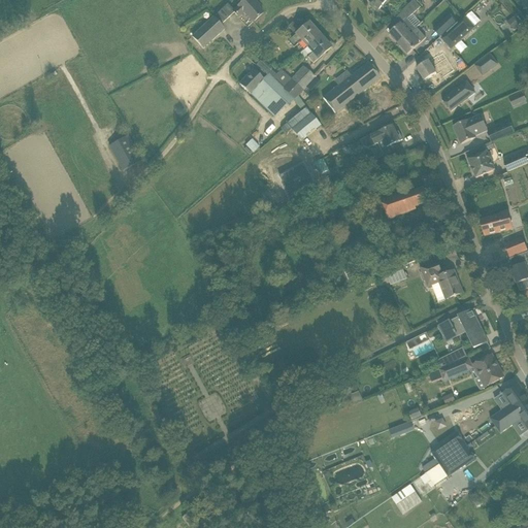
[(227,4),(212,18),(220,26),(234,12),(238,18),(243,13),(253,23),(263,13),(254,3),(252,0),(244,0),(233,11),(227,4)]
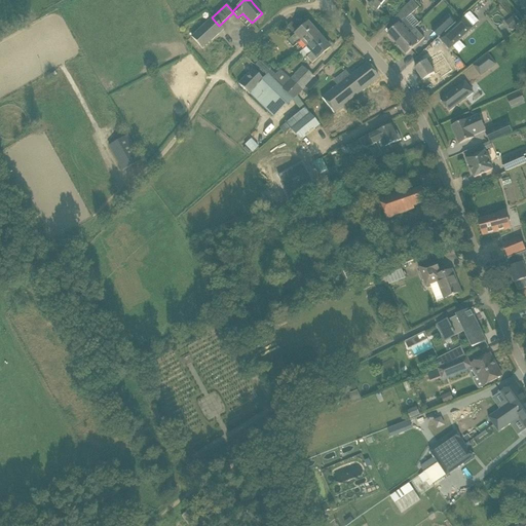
[(367,0),(366,1),(377,10),(385,0),(384,0),(367,0)]
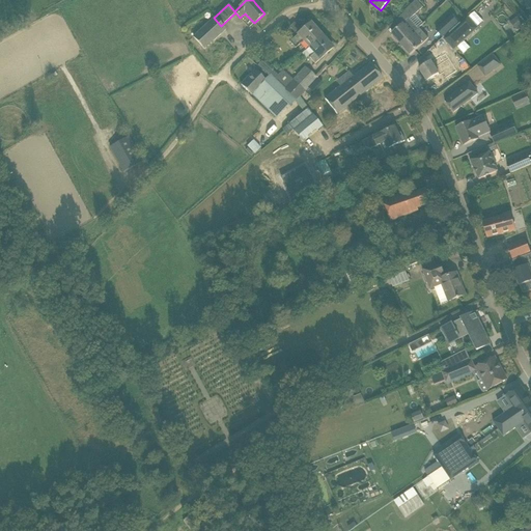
[(399,28),(392,35),(400,45),(413,34),(418,29),(410,20),(423,8),(416,1),(404,11),(406,12),(399,18),(404,23),(399,28)]
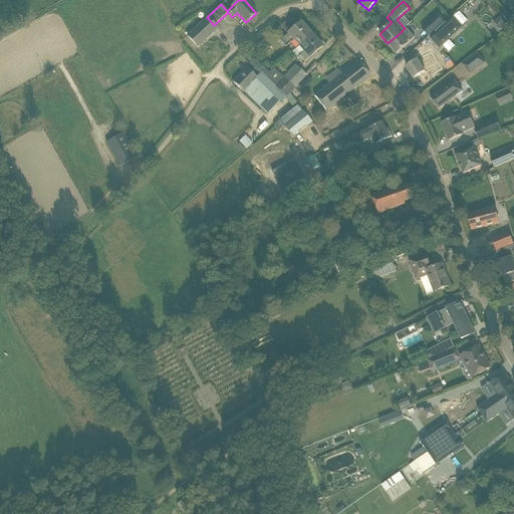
[(437,14),(422,28),(429,36),(444,22),(437,14)]
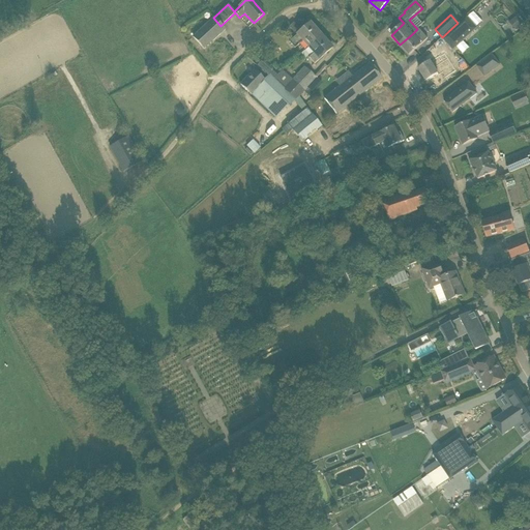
[(518,17),(509,23),(516,30),(523,24),(518,17)]
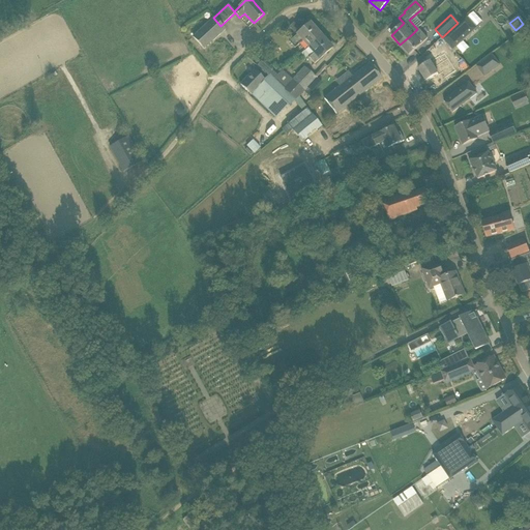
[(213,18),(193,36),(204,50),(225,30),(221,26),(213,18)]
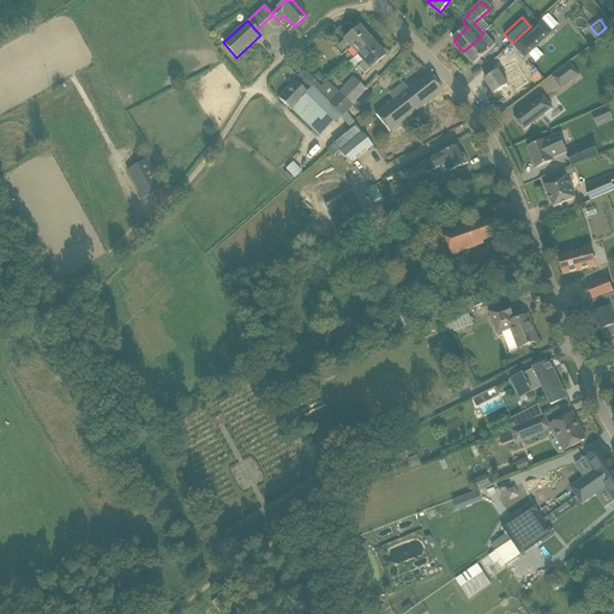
[(515,47),(524,58),(552,34),(541,22),(515,47)]
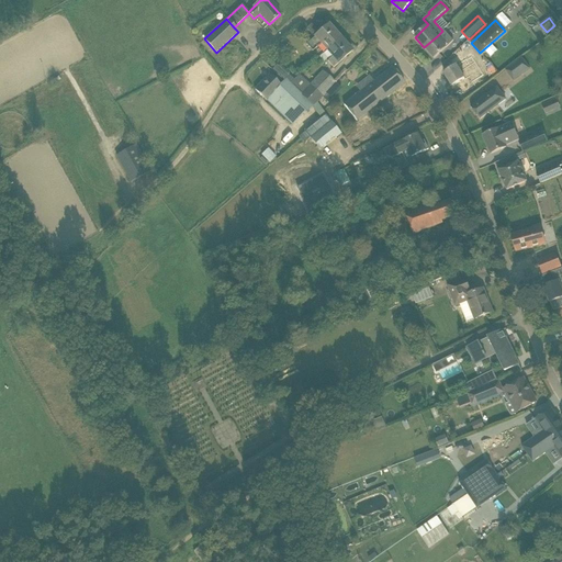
[(329,25),(306,45),(311,51),(313,52),(319,45),(325,52),(340,38),(329,25)]
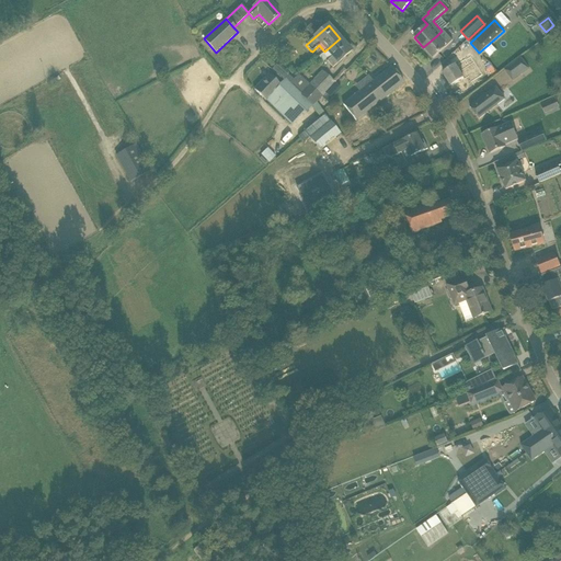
[(436,36),(423,47),(433,58),(442,52),(446,47),(453,41),(443,30),(442,31),(436,36)]
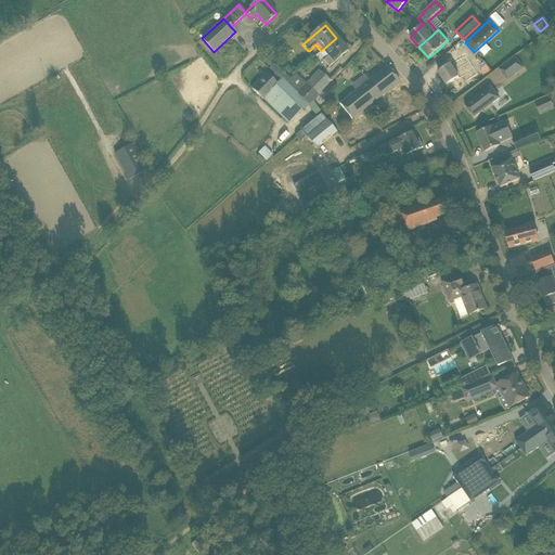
[(446,46),(450,51),(462,40),(457,36),(446,46)]
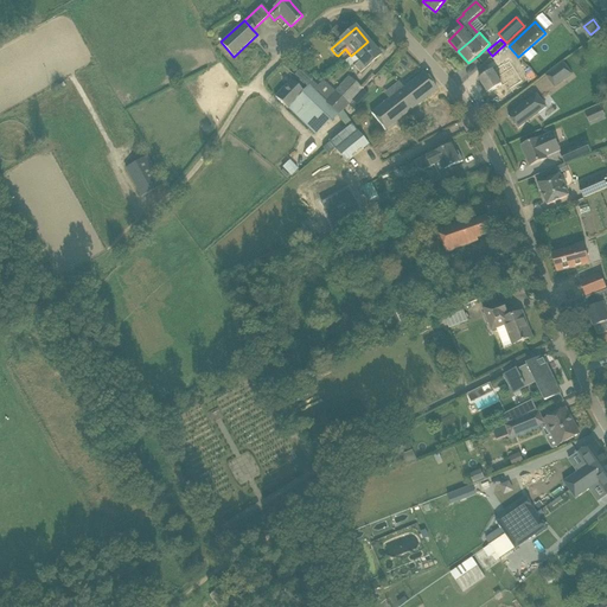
[(353,71),(350,74),(363,89),(376,75),(369,66),(372,63),(381,55),(368,42),(351,56),(358,63),(353,66),(351,69),(353,71)]
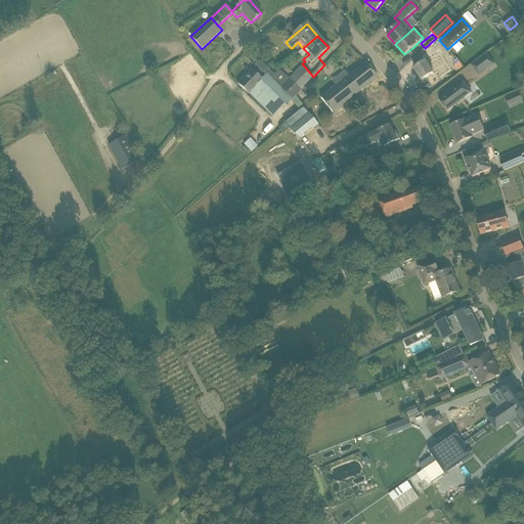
[(415,59),(419,64),(412,69),(422,82),(440,70),(436,62),(435,62),(431,56),(429,57),(424,51),(415,59)]
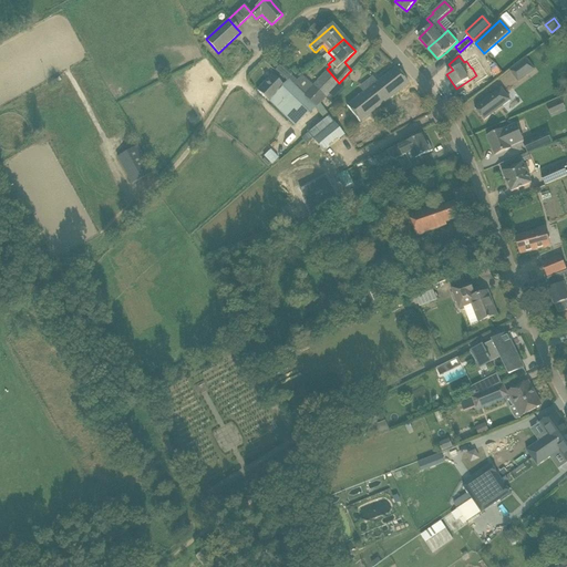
[(528,62),(526,59),(519,64),(527,75),(529,73),(535,70),(528,62)]
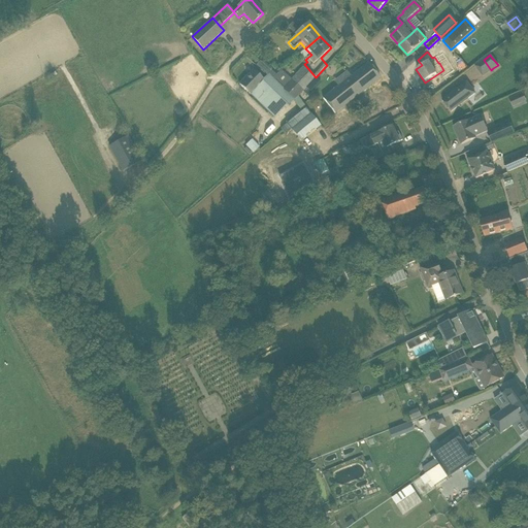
[(323,99),(334,113),(380,78),(368,63),(351,77),(347,72),(334,81),(337,87),(323,99)]
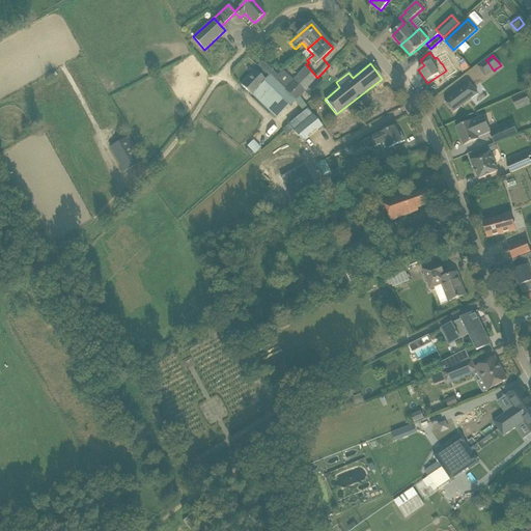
[(292,80),(305,92),(316,78),(304,66),(292,80)]
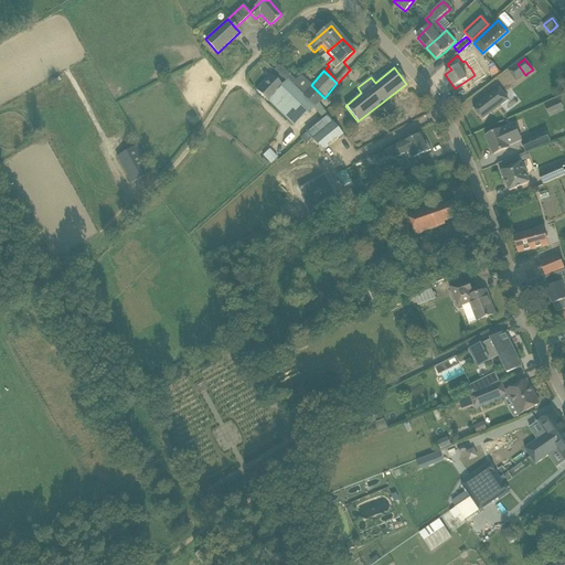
[(324,98),(311,85),(304,94),(292,83),(291,84),(288,80),(281,85),(270,75),(256,91),(267,102),(267,100),(292,125),(311,105),(316,108),(324,98)]
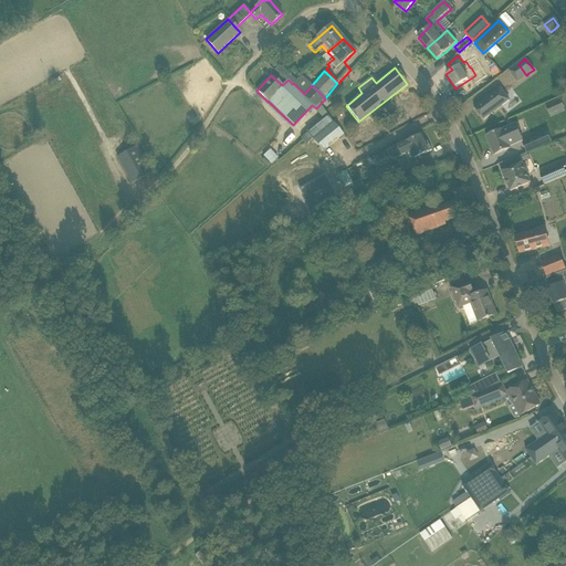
[(343,88),(337,83),(325,98),(331,103),(335,100),(333,98),(343,88)]
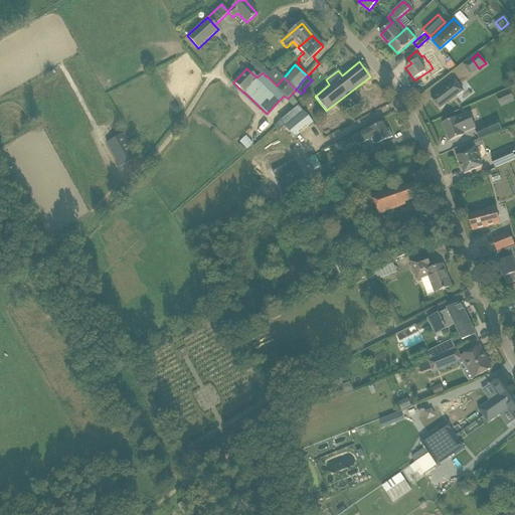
[(464,92),(456,80),(432,99),(440,110),(464,92)]
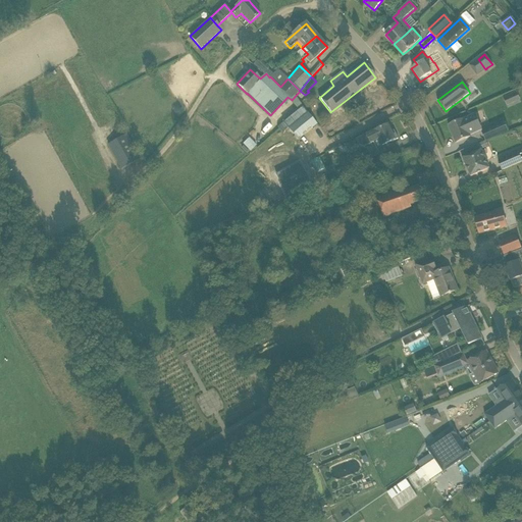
[(507,107),(521,103),(516,90),(503,95),(507,107)]
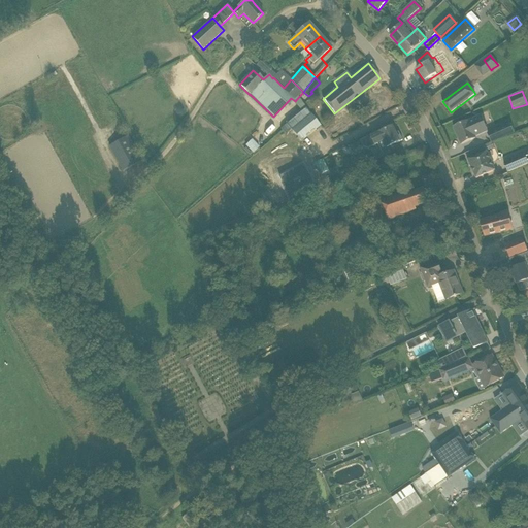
[(285,123),(291,130),(311,114),(304,106),(285,123)]
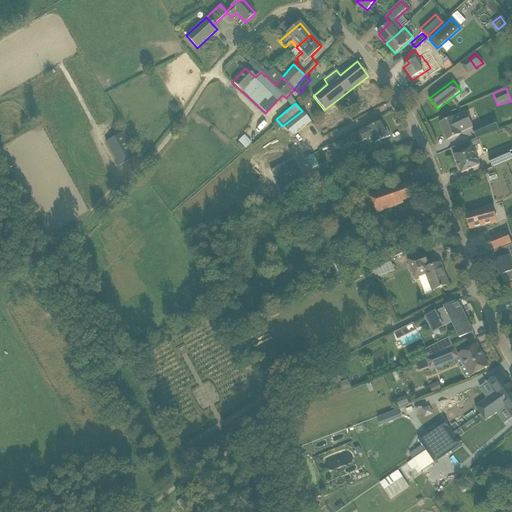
[(302,111),(282,126),(292,138),(297,134),(296,132),(304,125),(306,127),(311,122),(302,111)]
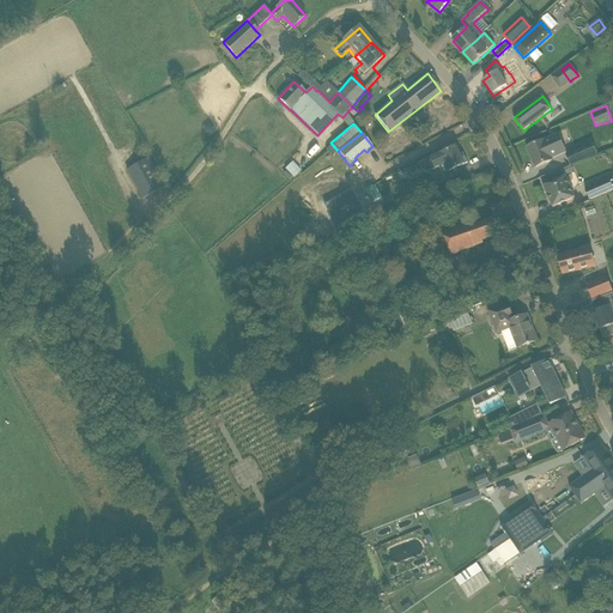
[(527,149),(535,168),(553,161),(552,159),(566,153),(558,134),(527,149)]
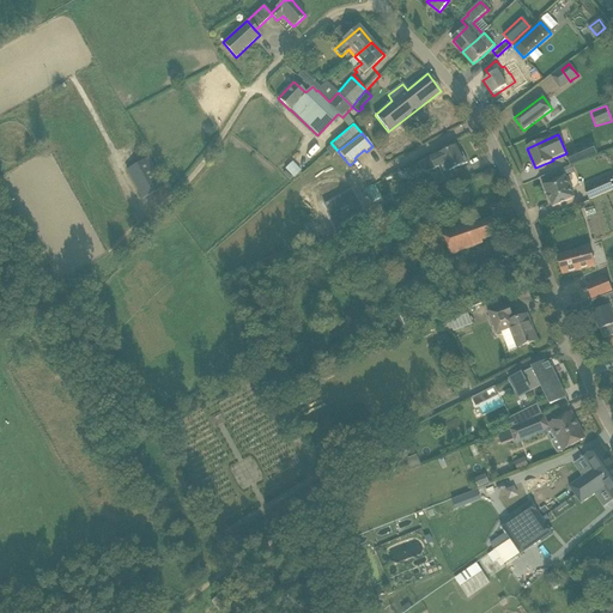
[(571,165),(596,155),(592,145),(566,156),(571,165)]
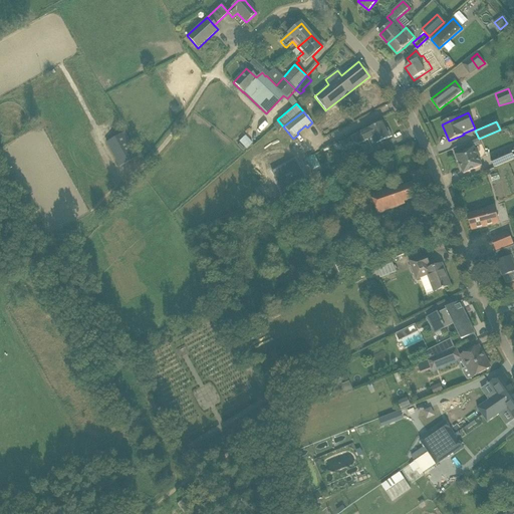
[(351,137),(354,143),(358,145),(362,143),(373,138),(376,145),(390,138),(381,123),(370,130),(369,127),(351,137)]
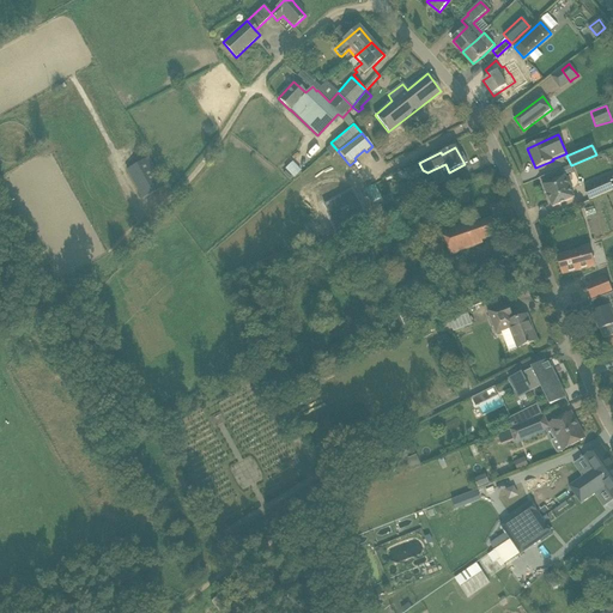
[(127,170),(137,188),(143,199),(164,187),(147,158),(127,170)]
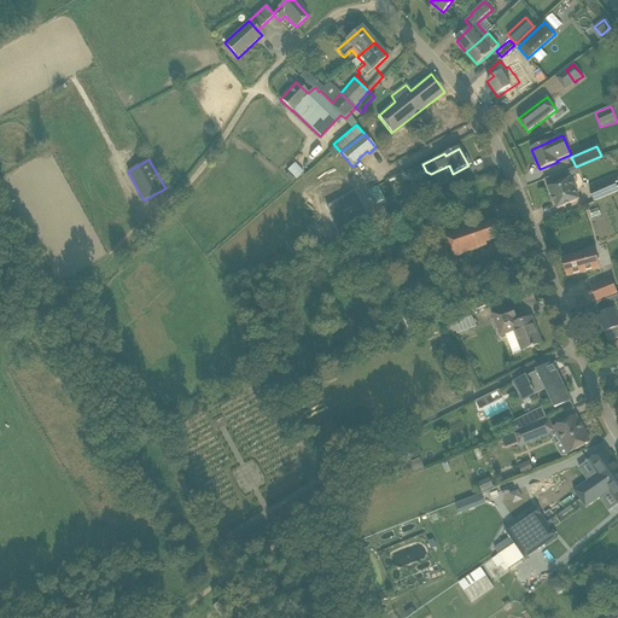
[(293,163),(287,170),(297,179),(303,172),(293,163)]
